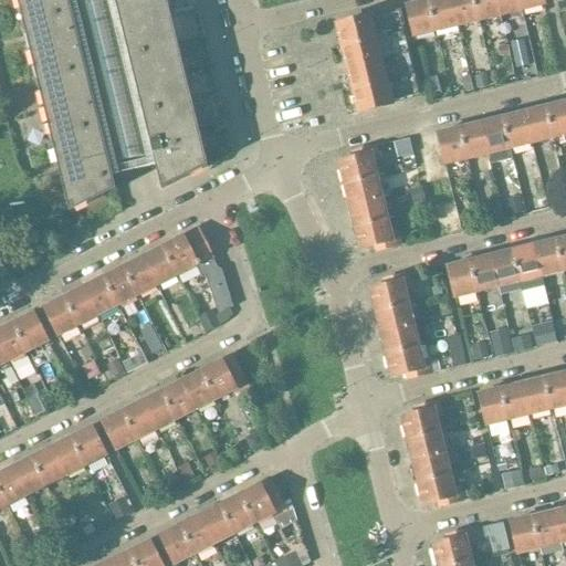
[(16,0),(19,12),(24,34),(33,70),(37,84),(38,91),(46,126),(52,147),(58,168),(59,175),(67,209),(69,213),(115,190),(112,176),(155,166),(160,190),(207,167),(194,113),(188,92),(179,56),(174,34),(165,0),(16,0)]
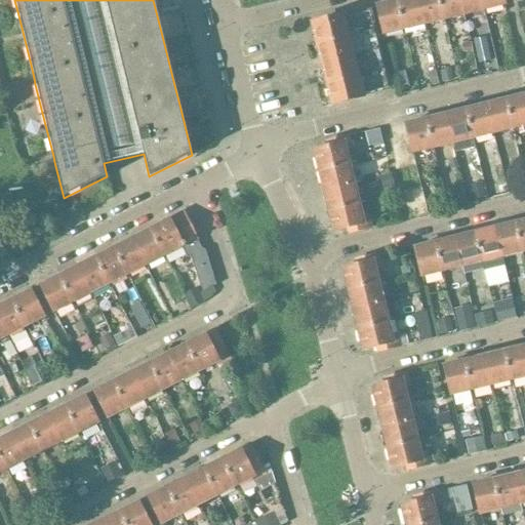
[(417,0),(402,0),(397,1),(403,30),(423,25),(417,0)]
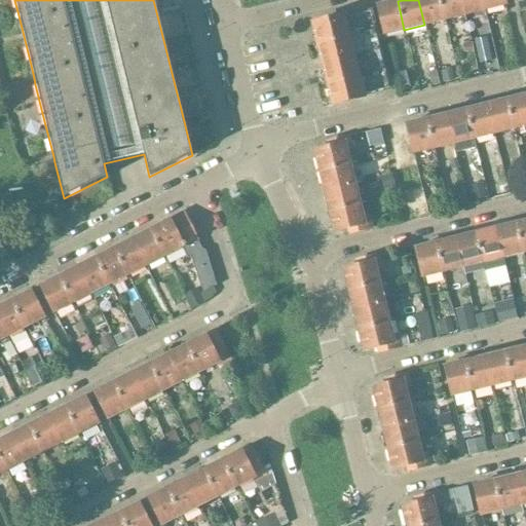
[(440,0),(418,0),(424,25),(445,20),(440,0)]
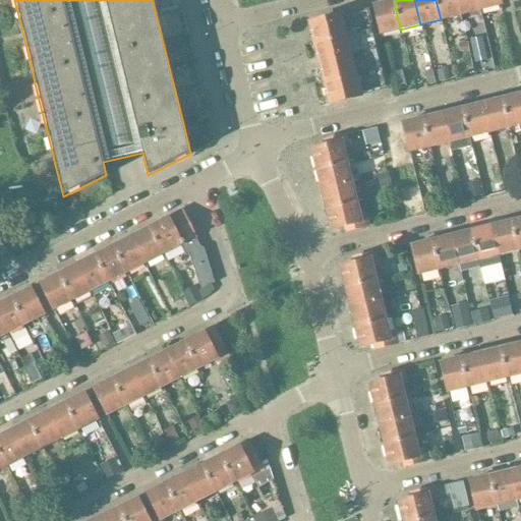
[(456,0),(436,0),(441,19),(460,14),(456,0)]
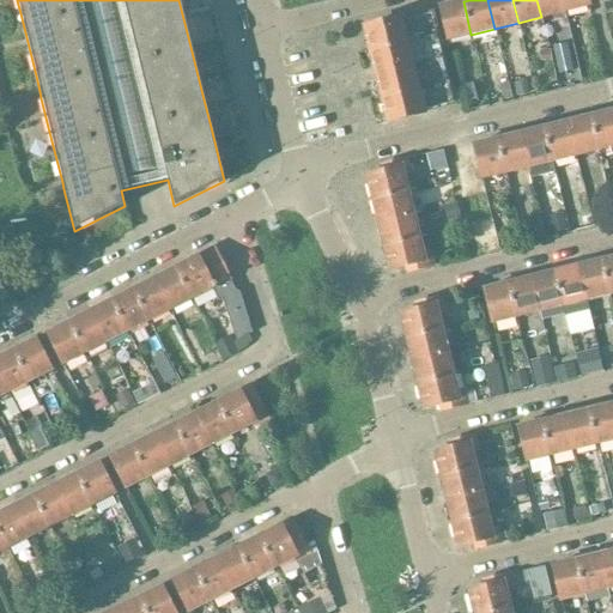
[(562,0),(536,0),(541,17),(565,11),(562,0)]
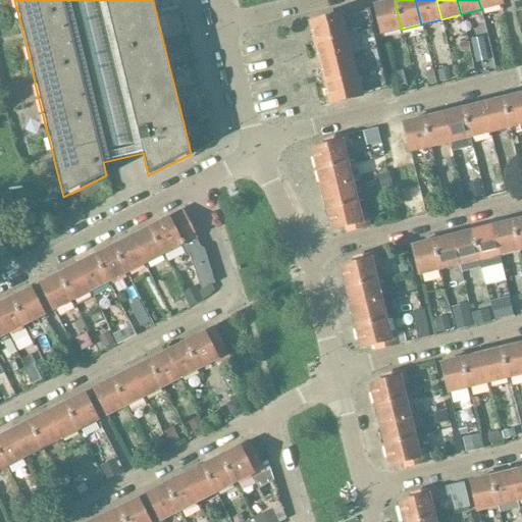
[(500,0),(478,0),(481,9),(502,4),(500,0)]
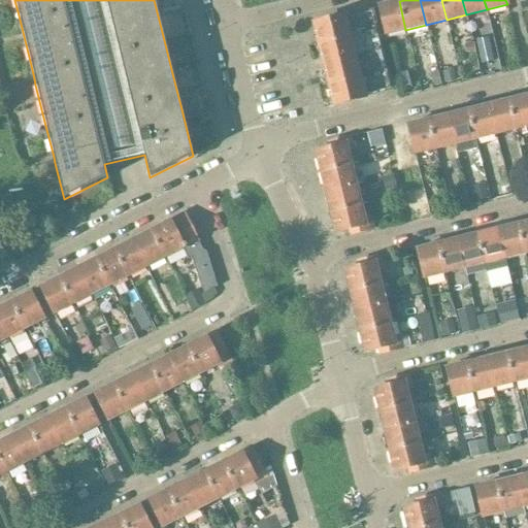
[(399,1),(378,6),(386,34),(405,30),(399,1)]
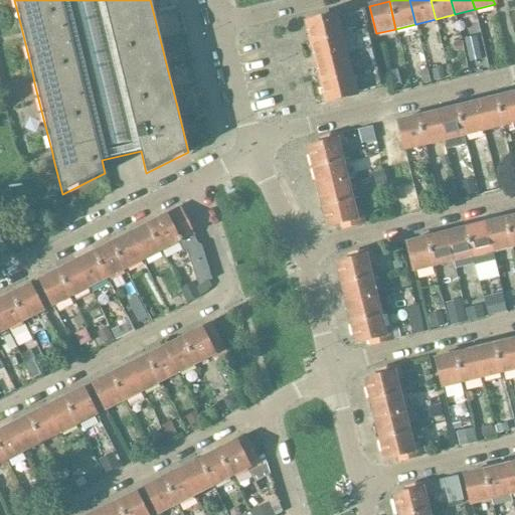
[(309,43),(368,29),(364,9),(307,23),(309,30),(306,31),(309,43)]
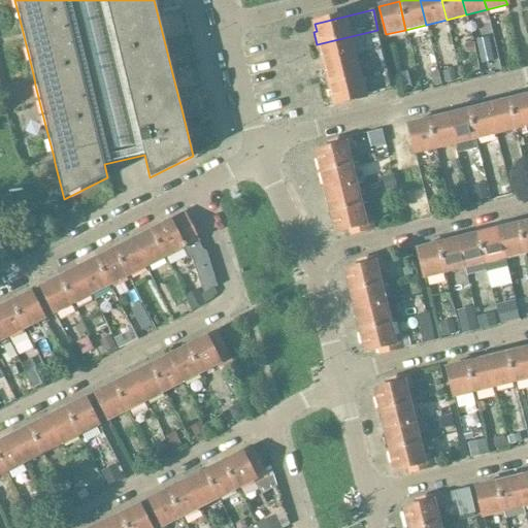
[(324,64),(383,50),(377,30),(317,44),(321,58),(323,58),(324,64)]
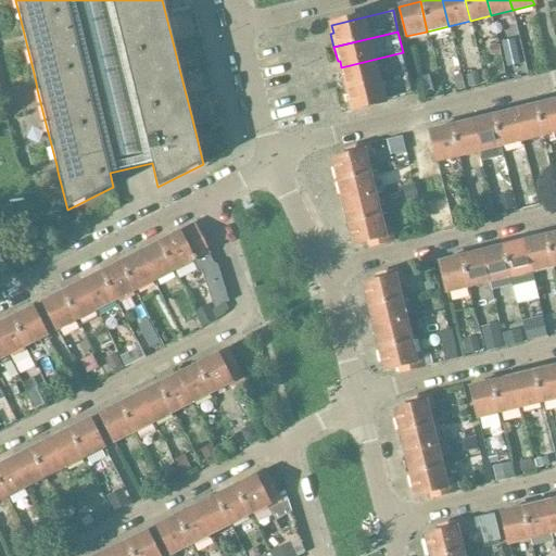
[(514,40),(501,42),(506,67),(519,65),(514,40)]
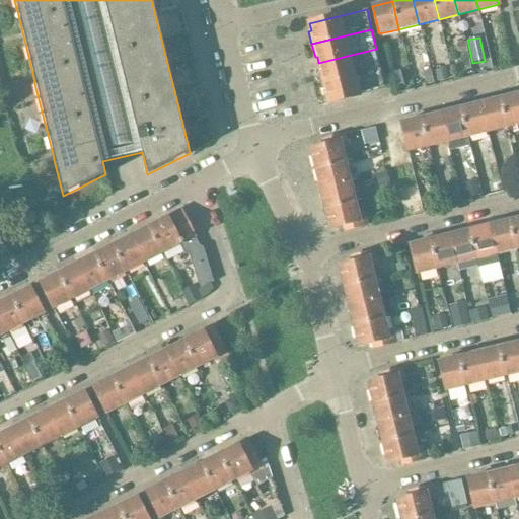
[(465,44),(456,45),(457,52),(466,51),(465,44)]
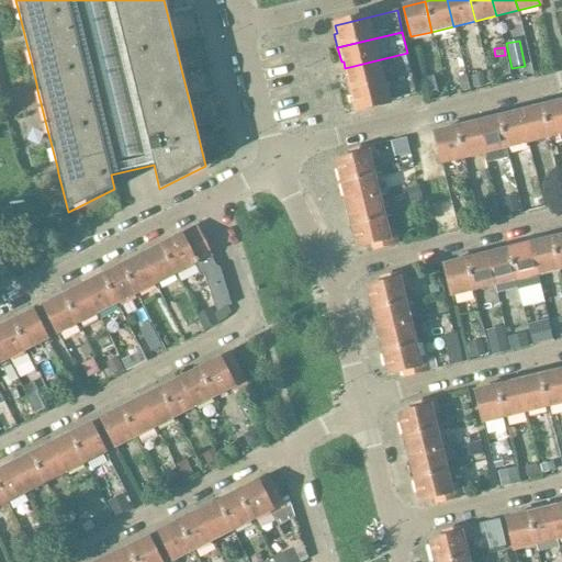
[(348,90),(413,74),(407,53),(345,68),(347,76),(345,77),(348,90)]
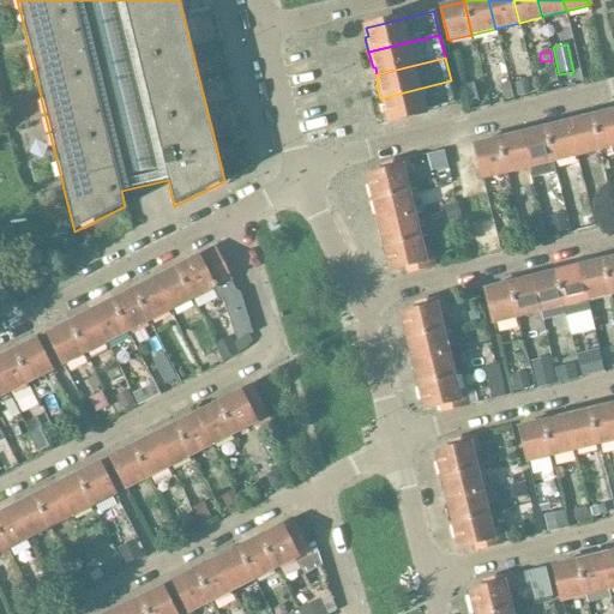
[(389,122),(457,106),(451,80),(380,98),(384,114),(386,114),(389,122)]
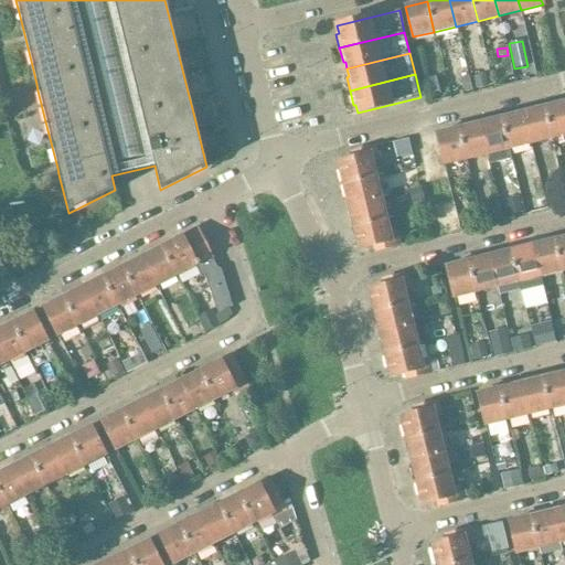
[(484,75),(473,78),(477,89),(487,86),(484,75)]
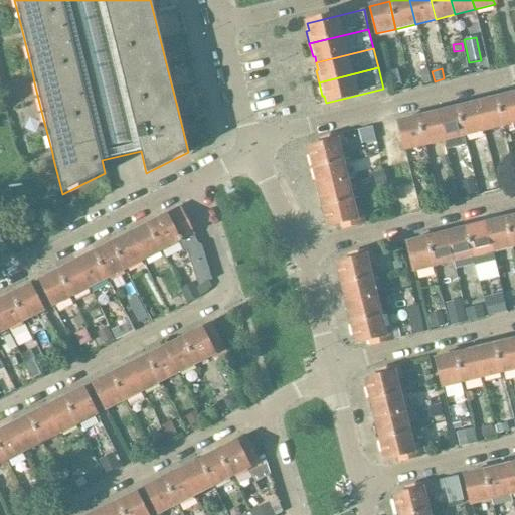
[(396,70),(385,73),(389,87),(400,83),(396,70)]
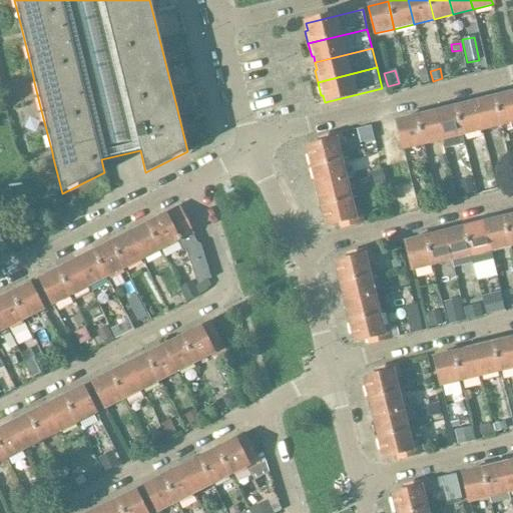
[(425,70),(417,72),(420,84),(428,82),(425,70)]
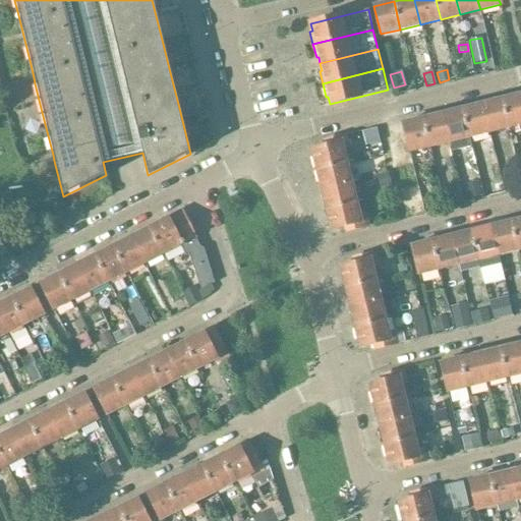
[(520,95),(501,100),(508,127),(520,124),(520,95)]
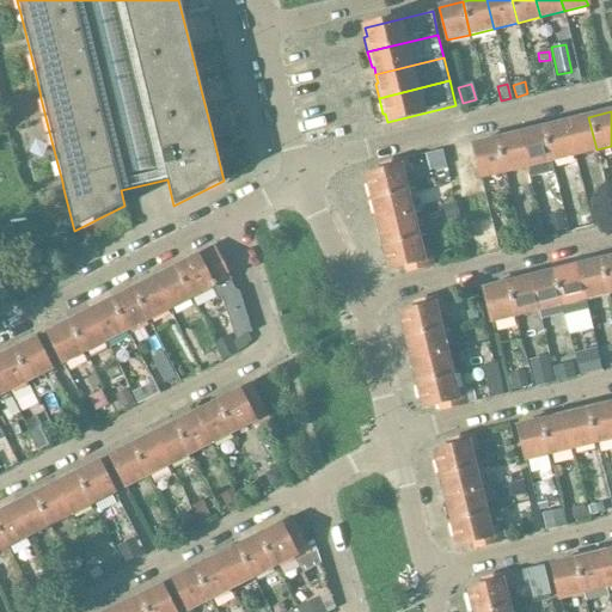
[(588,117),(567,123),(574,155),(597,150),(588,117)]
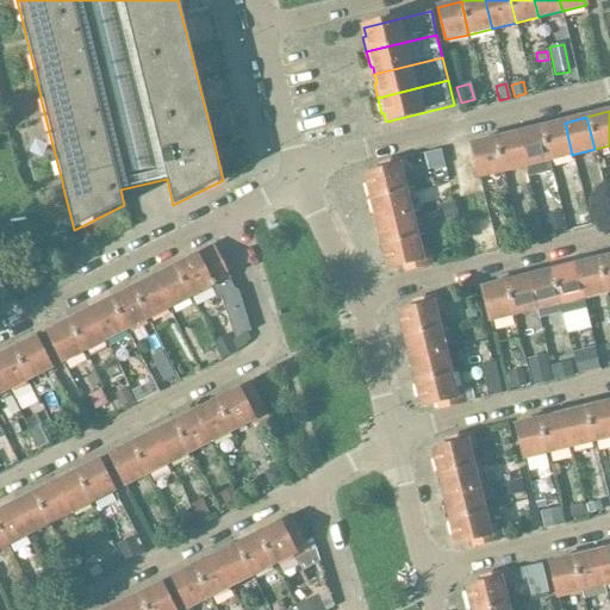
[(565,123),(541,129),(548,161),(572,155),(565,123)]
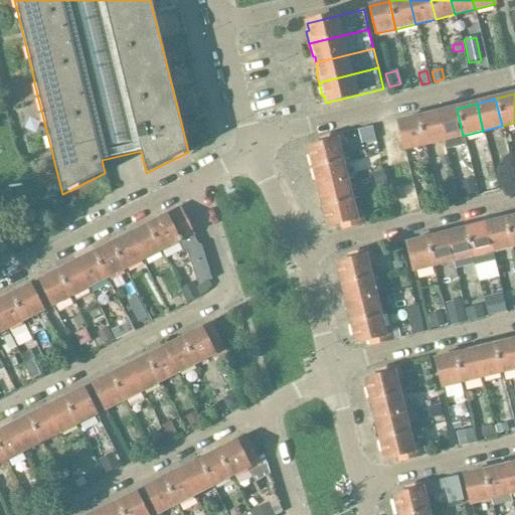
[(457,109),(438,113),(444,140),(463,136),(457,109)]
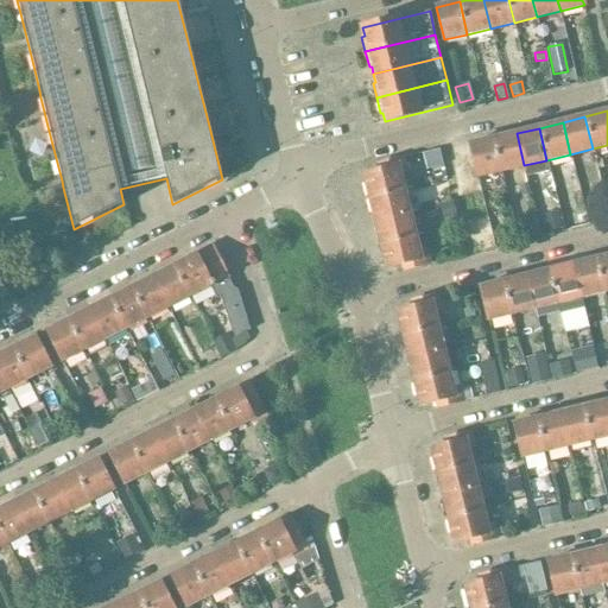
[(517,133),(493,139),(501,171),(524,165),(517,133)]
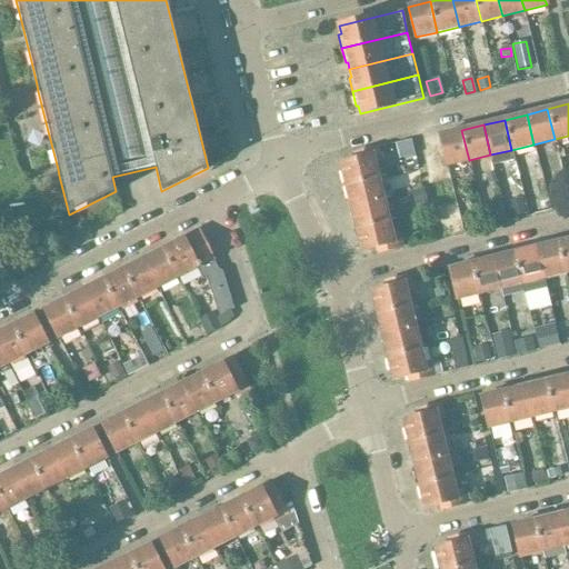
[(461,130),(440,136),(447,166),(469,160),(461,130)]
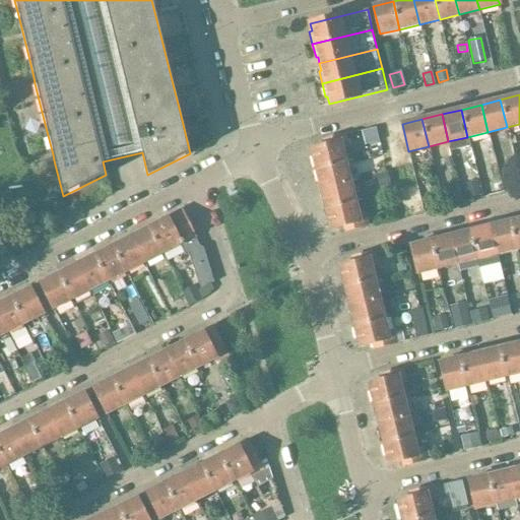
[(325,146),(312,149),(317,171),(345,164),(342,148),(347,147),(345,135),(323,140),(325,146)]
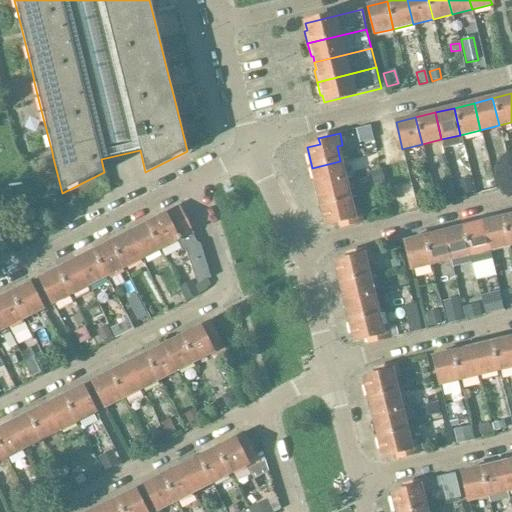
[(444,155),(437,157),(439,165),(446,163),(444,155)]
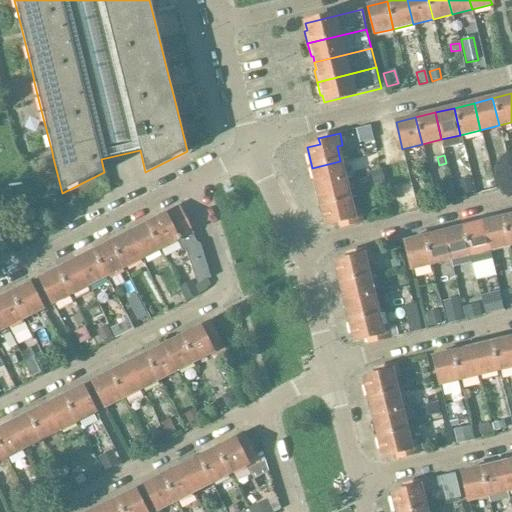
[(340,161),(312,168),(317,189),(345,182),(340,161)]
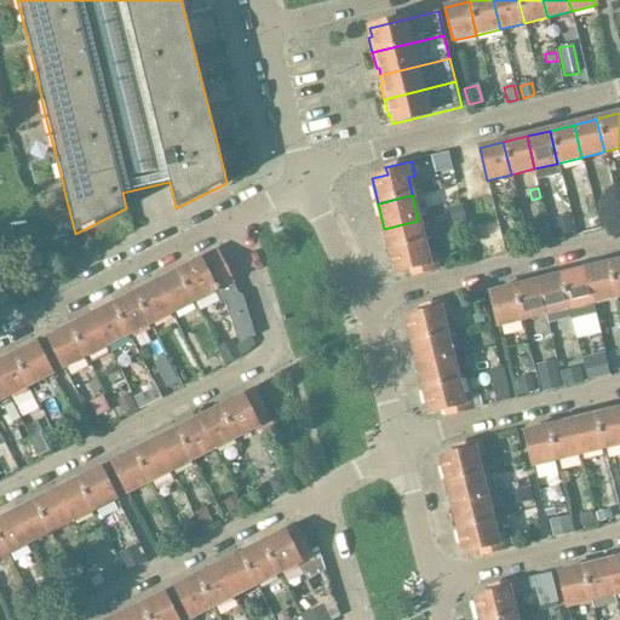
[(460,207),(452,210),(454,223),(464,220),(460,207)]
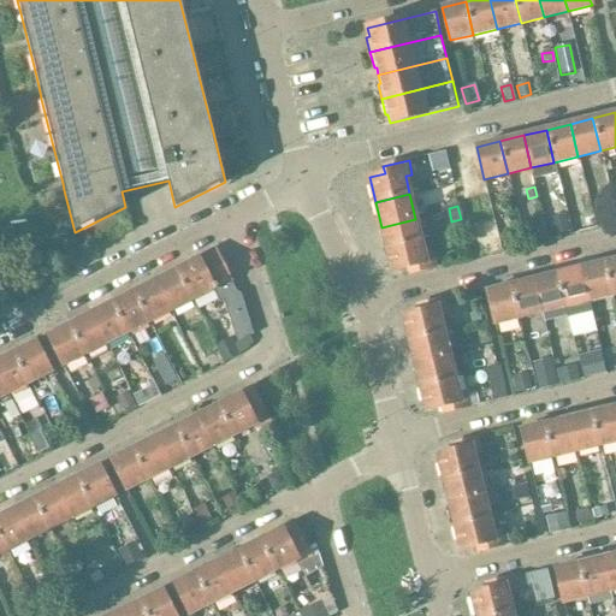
[(415,219),(381,227),(388,250),(421,242),(415,219)]
